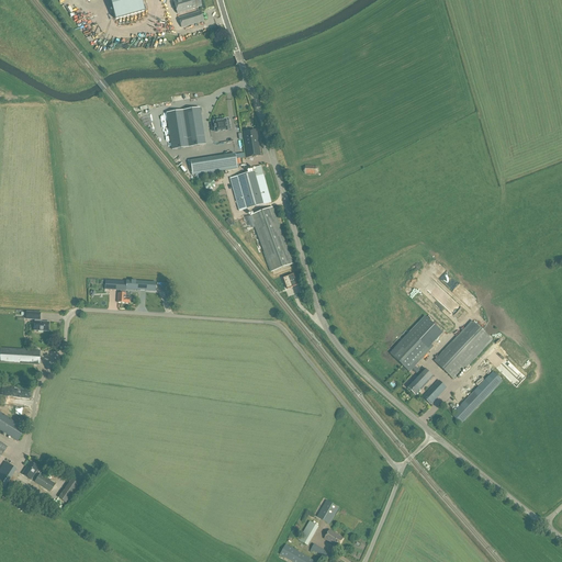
[(141,0),(110,0),(115,20),(145,12),(141,0)]
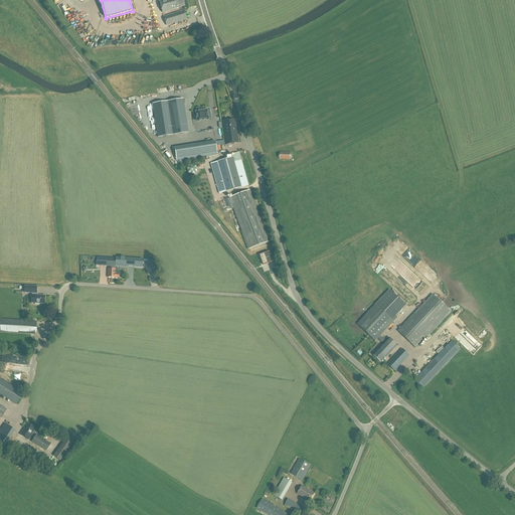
[(185,6),(183,0),(165,0),(160,2),(163,13),(185,6)]
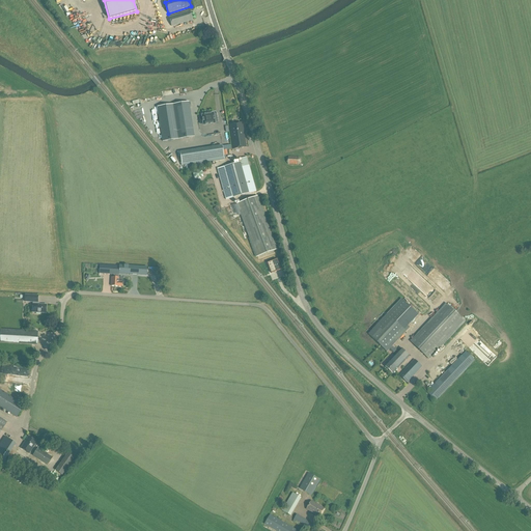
[(193,21),(191,11),(169,18),(171,27),(193,21)]
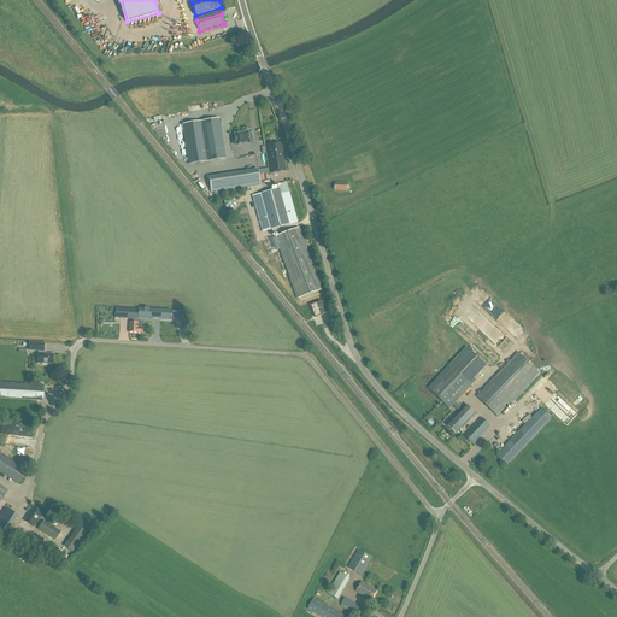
[(184,15),(177,16),(183,35),(191,34),(184,15)]
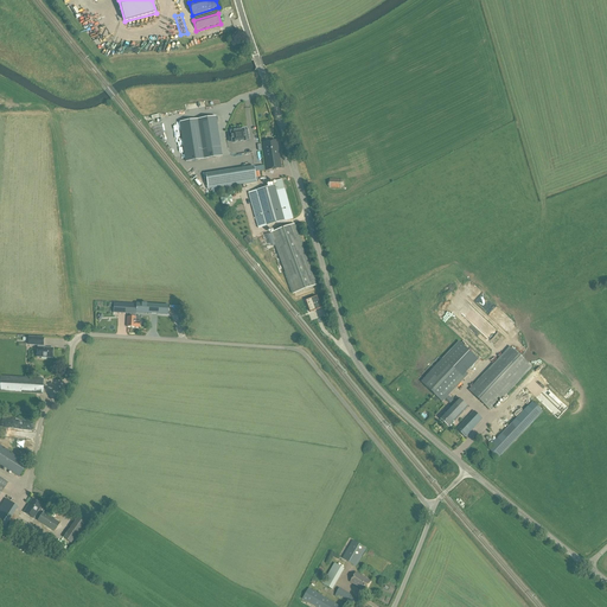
[(222,157),(216,117),(198,120),(180,123),(186,163),(204,159),(222,157)]
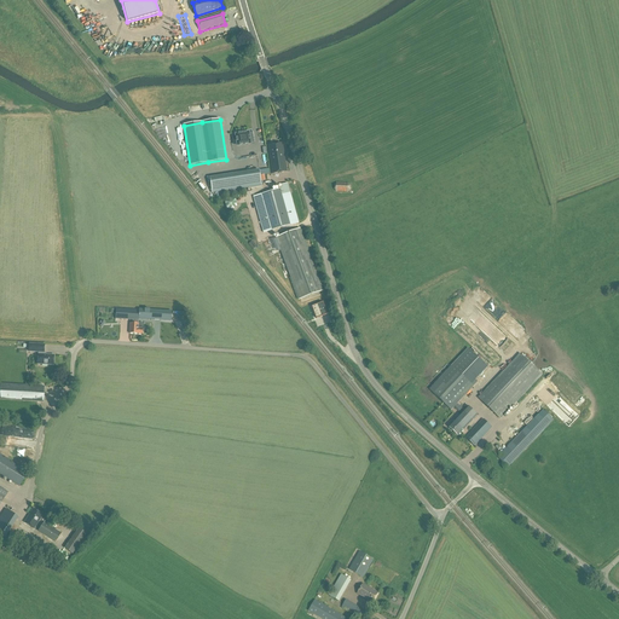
[(249,132),(236,134),(237,146),(250,144),(250,143),(254,143),(253,132),(249,132)]
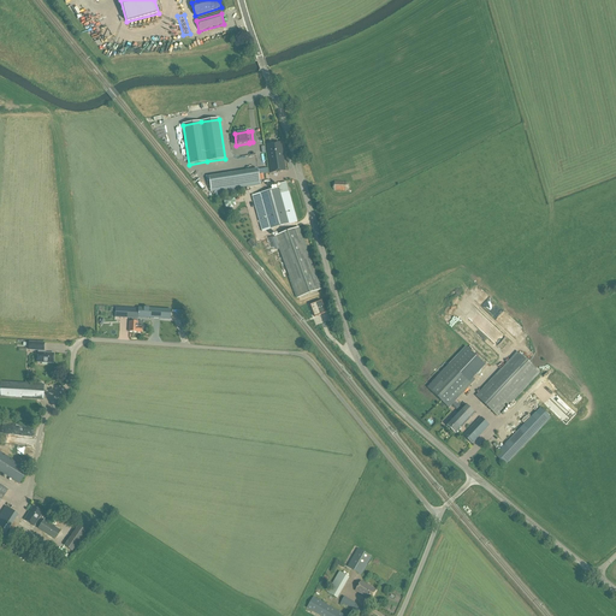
[(280,143),(266,146),(270,173),(285,171),(280,143)]
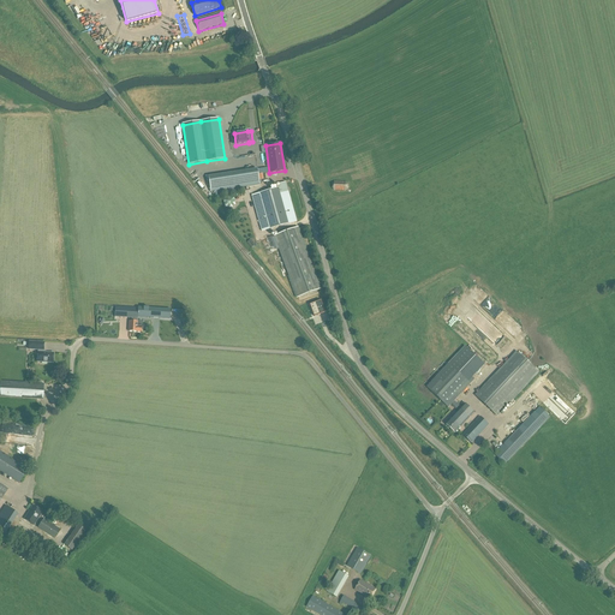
[(257,168),(208,177),(210,192),(214,192),(215,192),(215,196),(240,192),(239,187),(243,187),(260,185),(258,180),(257,174),(257,168)]
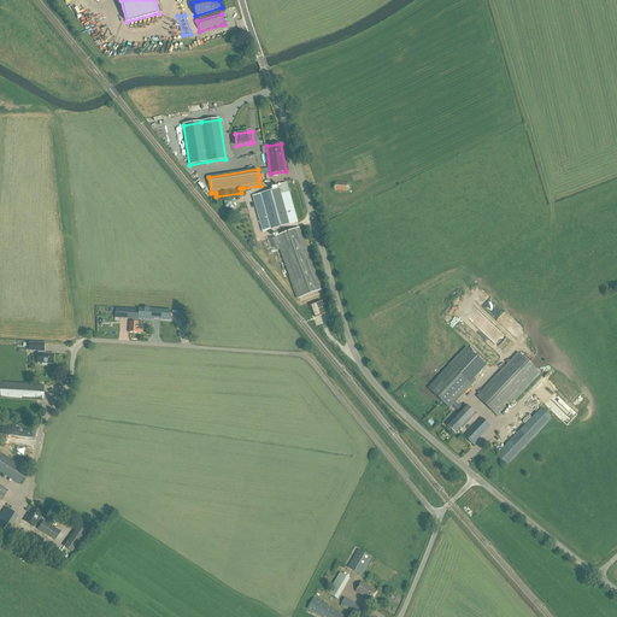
[(336,182),(333,184),(334,189),(336,192),(348,193),(351,191),(351,186),(347,183),(336,182)]
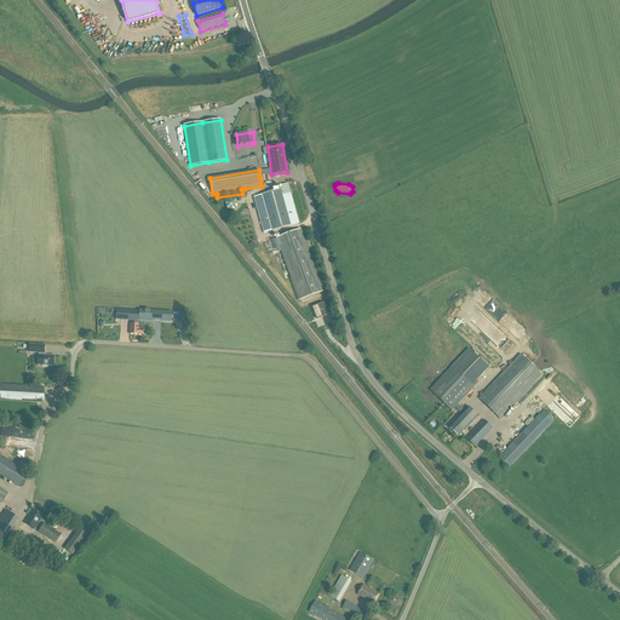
[(265,234),(299,224),(288,184),(281,185),(282,189),(254,196),(265,234)]
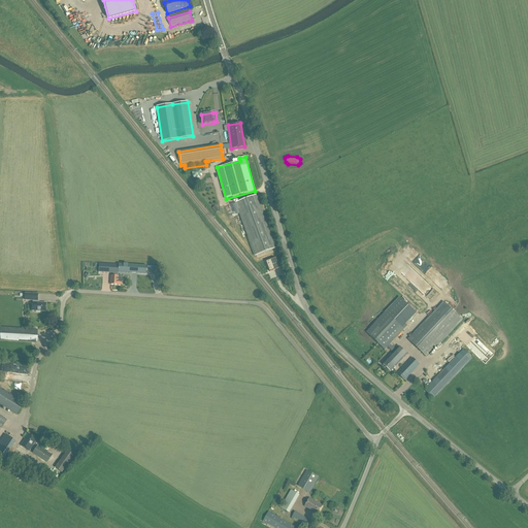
[(202,175),(200,170),(196,169),(192,172),(194,177),(198,178),(202,175)]
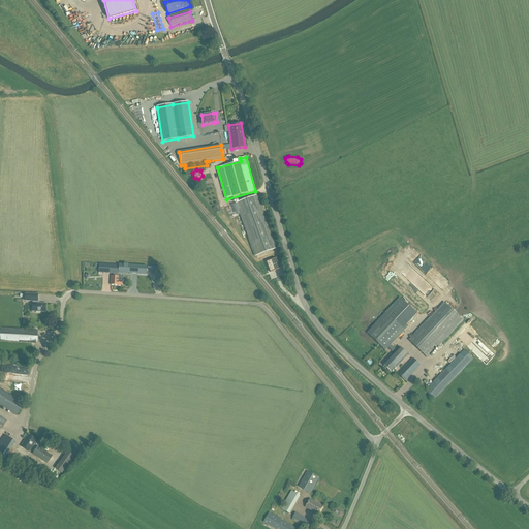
[(256,196),(236,204),(255,257),(276,249),(256,196)]
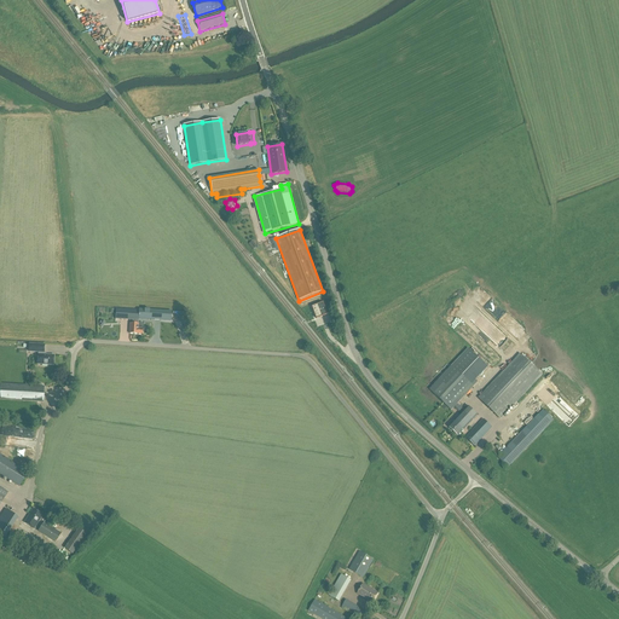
[(323,302),(312,307),(316,319),(327,314),(323,302)]
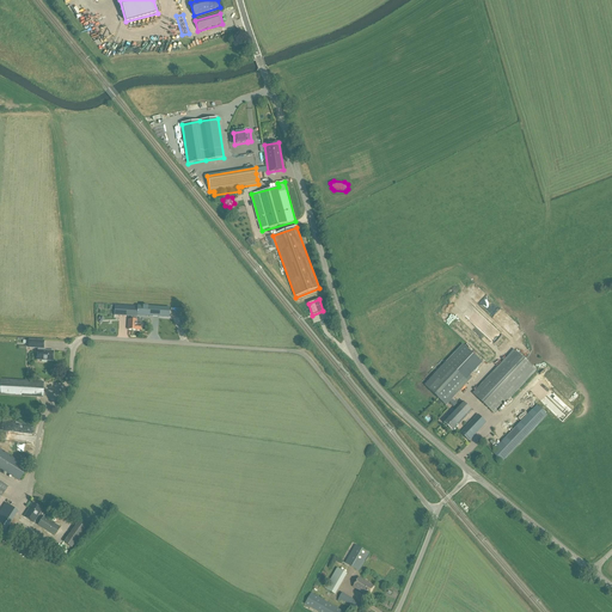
[(138,317),(138,316),(138,307),(124,306),(115,306),(115,316),(122,317),(124,317),(133,317),(133,320),(129,320),(128,330),(141,331),(141,325),(141,320),(138,320),(138,317)]
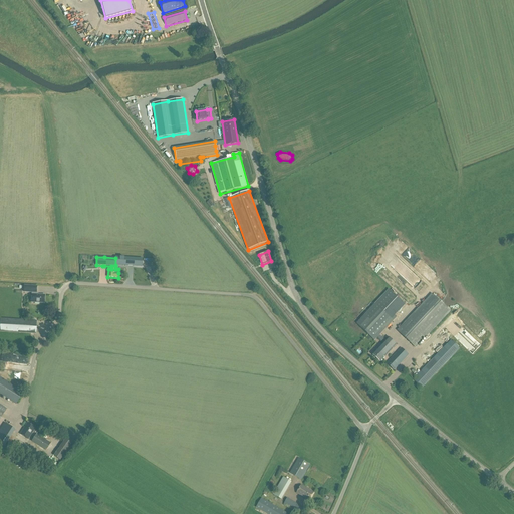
[(142,267),(143,259),(115,257),(115,258),(115,265),(130,266),(134,266),(142,267)]
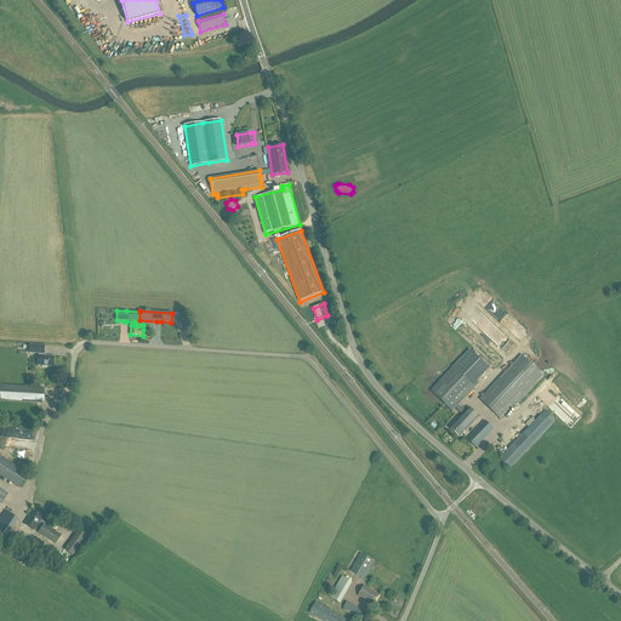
[(30,346),(29,353),(39,354),(39,357),(39,366),(55,366),(55,357),(45,357),(45,354),(45,346),(30,346)]
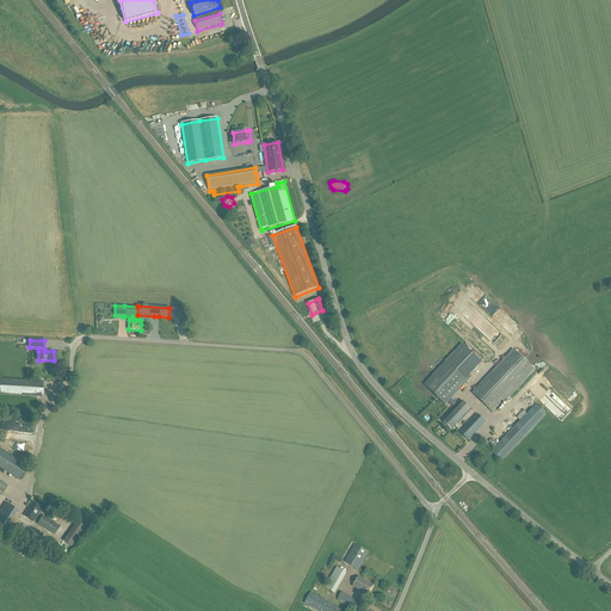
[(463,345),(425,386),(445,405),(468,381),(466,380),(482,362),(463,345)]
